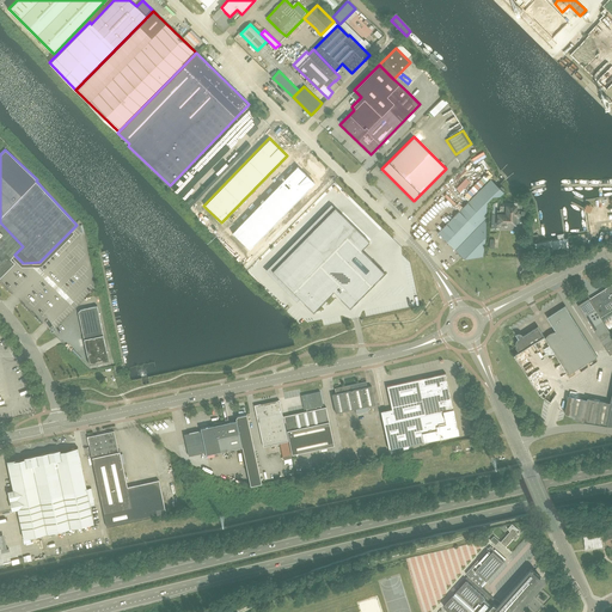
[(298,165),(232,232),(250,250),(316,183),(298,165)]
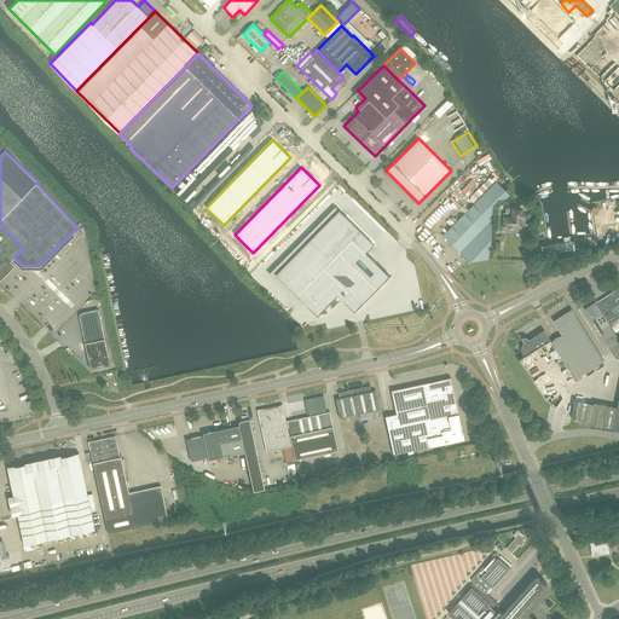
[(482,231),(492,221),(492,203),(497,200),(504,198),(510,194),(496,181),(464,213),(482,231)]
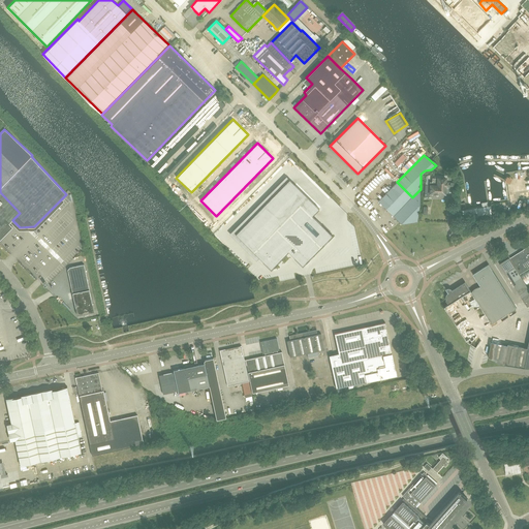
[(445,178),(438,178),(432,177),(432,182),(429,182),(429,185),(425,185),(425,197),(429,197),(429,186),(430,186),(430,192),(435,193),(436,193),(437,194),(438,194),(439,193),(440,193),(444,193),(445,186),(446,186),(446,182),(445,182),(445,178)]
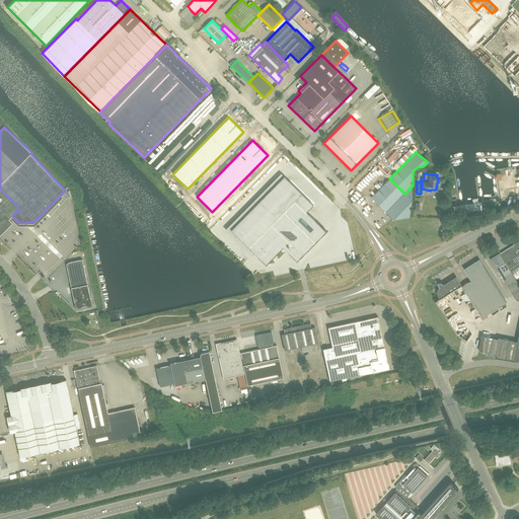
[(284,175),(231,229),(254,252),(258,256),(266,264),(277,253),(283,246),(289,253),(297,261),(325,231),(318,223),(306,212),(313,205),(284,175)]
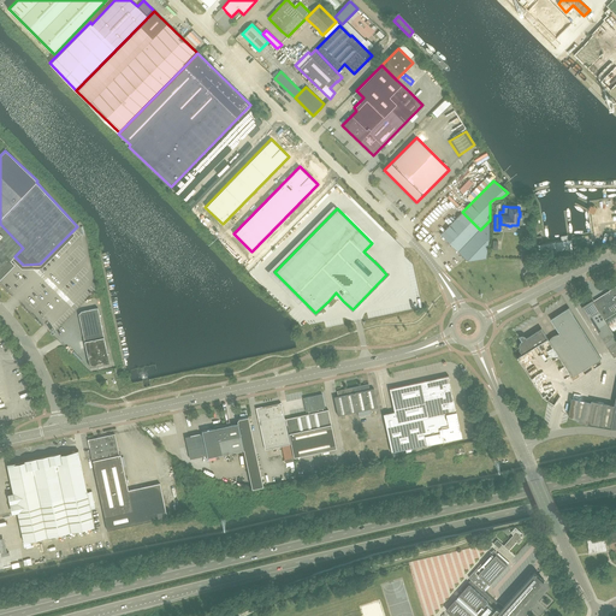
[(458,252),(480,230),(462,212),(440,235),(446,241),(451,246),(458,252)]
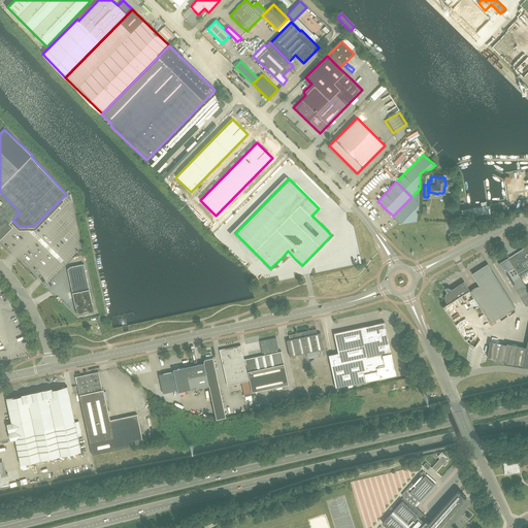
[(417,221),(419,202),(420,189),(411,197),(393,216),(400,223),(417,221)]
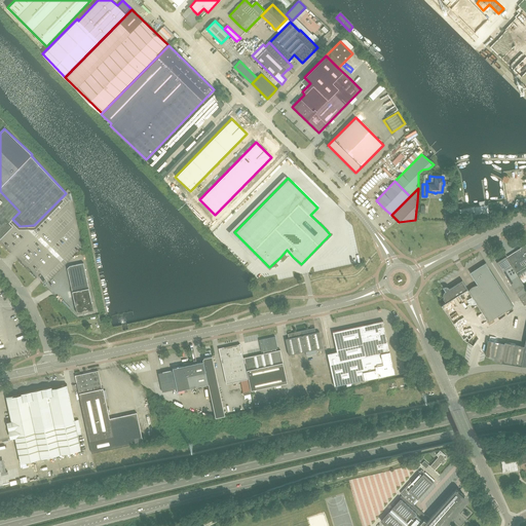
[(0,235),(3,233),(3,234),(6,231),(6,230),(11,225),(12,225),(9,222),(12,219),(20,212),(0,191),(0,235)]
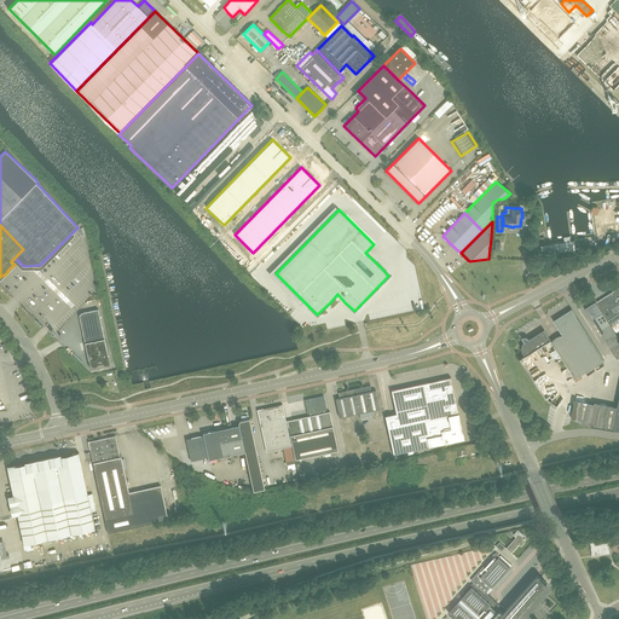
[(543,256),(576,252),(574,241),(545,244),(544,237),(538,238),(539,248),(542,248),(543,256)]
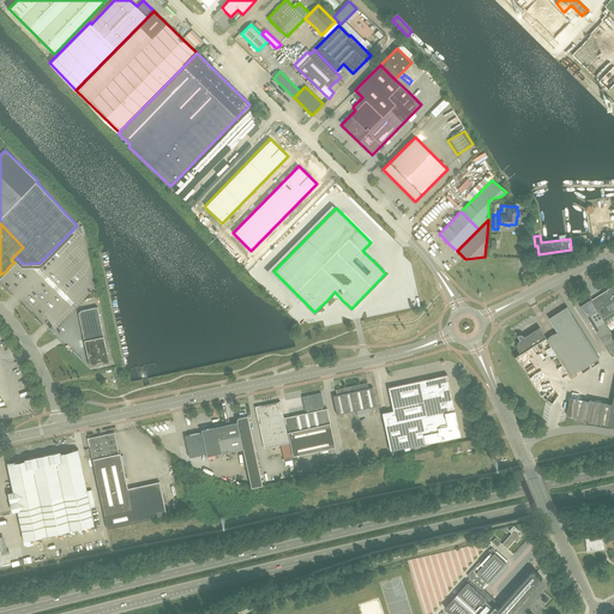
[(613,312),(613,286),(593,300),(605,318),(613,312)]
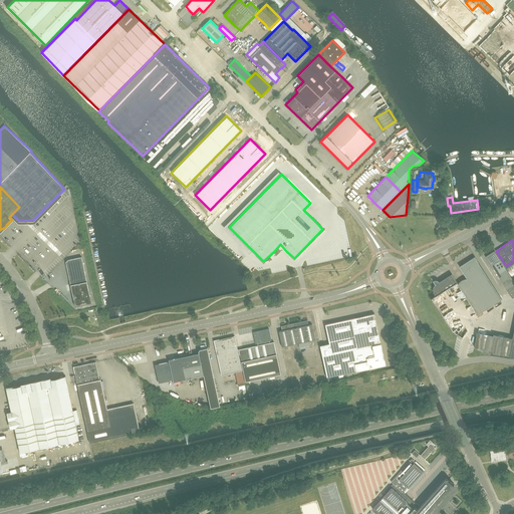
[(505,286),(513,281),(495,251),(486,257),(505,286)]
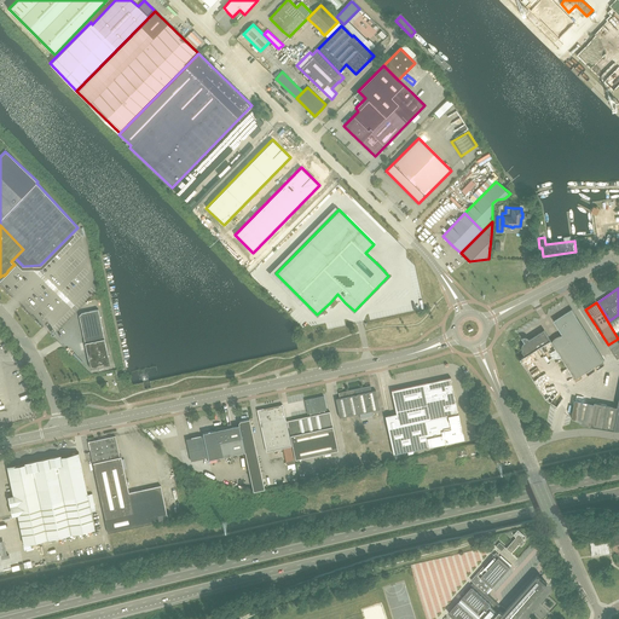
[(554,320),(556,327),(562,335),(561,335),(556,337),(553,341),(551,341),(576,379),(605,360),(572,308),(554,320)]
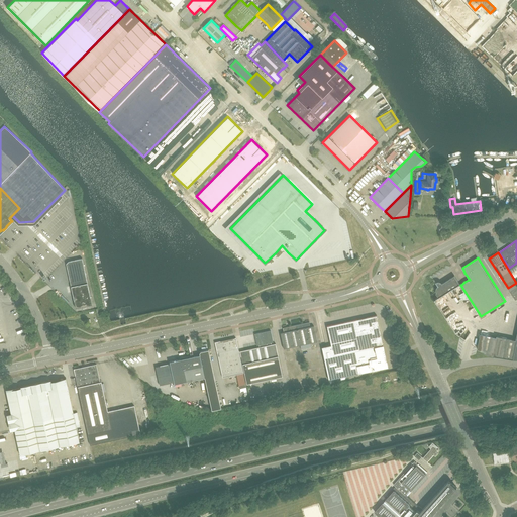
[(76,308),(88,305),(92,304),(83,259),(69,261),(67,263),(76,308)]
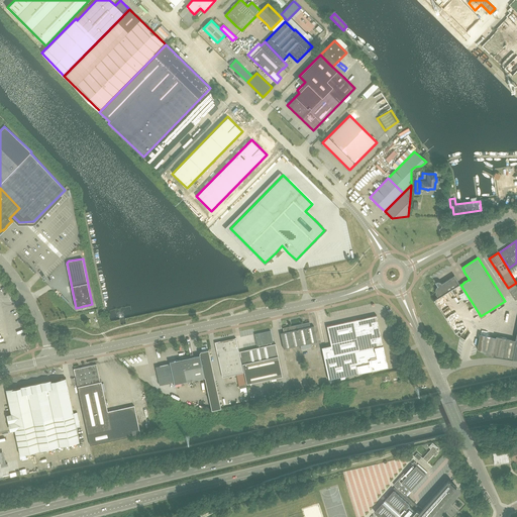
[(436,282),(435,282),(437,284),(438,286),(437,286),(437,287),(436,288),(436,289),(436,290),(436,291),(436,292),(436,293),(438,297),(459,284),(454,276),(447,280),(442,283),(441,282),(440,282),(439,281),(438,281),(437,282),(436,282)]
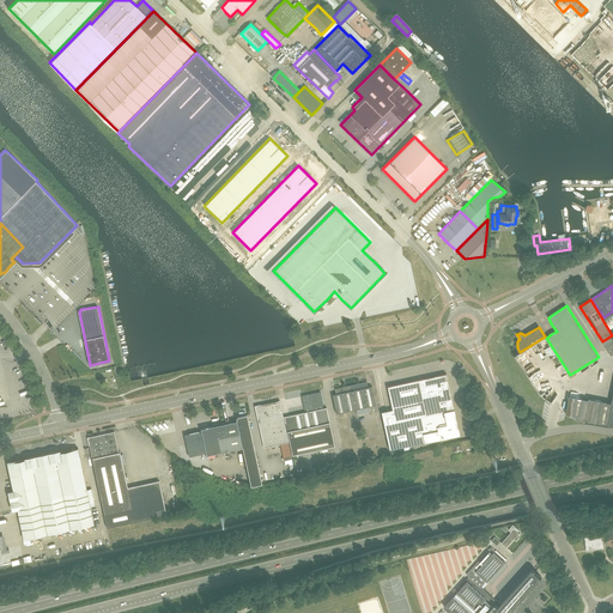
[(388,387),(393,411),(396,423),(454,410),(455,410),(448,374),(388,387)]
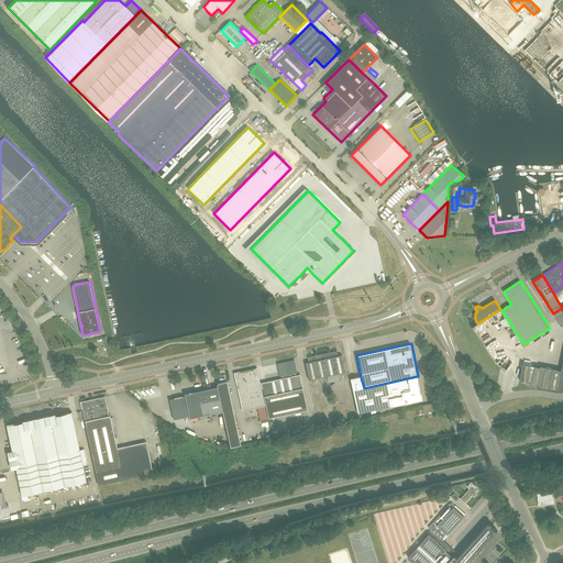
[(331,352),(322,354),(327,376),(328,378),(328,381),(339,378),(338,374),(344,372),(346,372),(342,354),(339,355),(338,351),(331,352)]
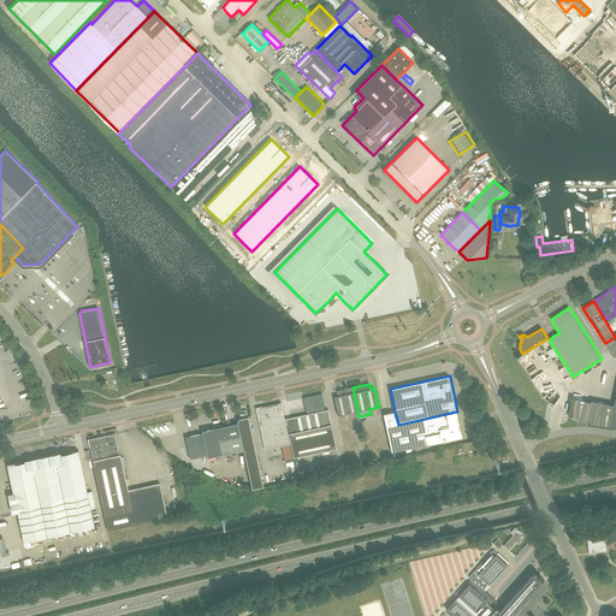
[(338,396),(335,397),(337,408),(338,415),(354,413),(357,412),(353,388),(344,389),(337,390),(338,396)]
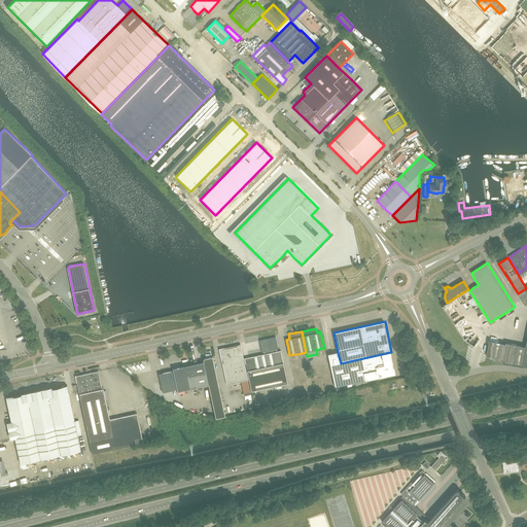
[(496,361),(502,363),(506,343),(506,340),(490,336),(486,355),(496,361)]
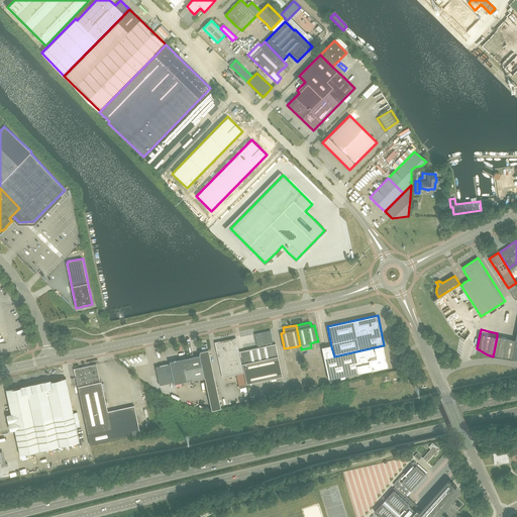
[(242,364),(278,356),(276,343),(272,344),(271,342),(274,342),(271,331),(263,332),(254,333),(257,345),(260,345),(260,347),(239,351),(242,364)]
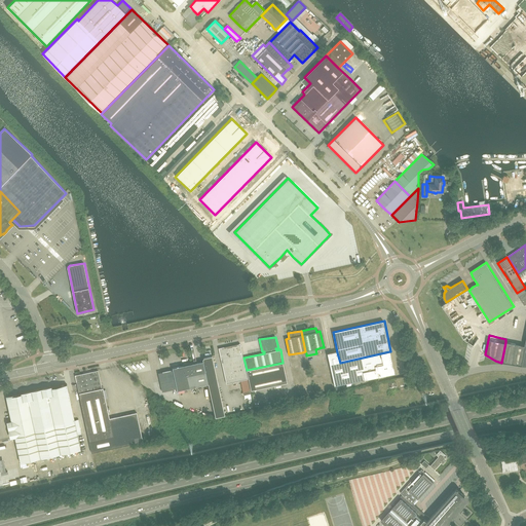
[(525,345),(505,342),(501,363),(522,366),(525,366),(525,345)]
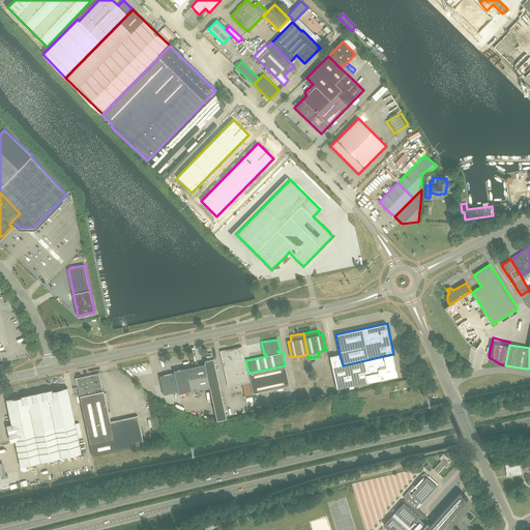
[(249,382),(242,347),(221,351),(228,386),(249,382)]
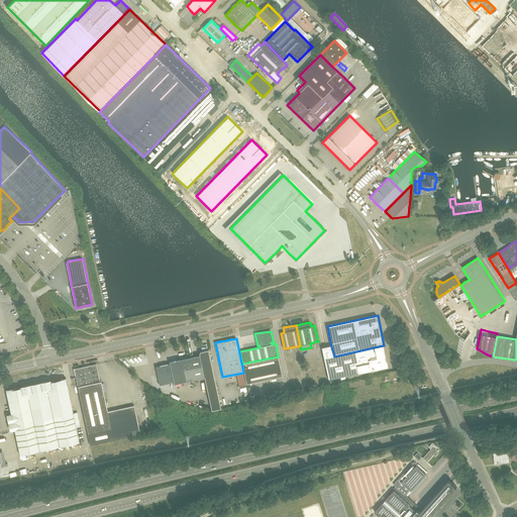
[(386,362),(383,345),(334,356),(331,346),(322,348),(329,380),(389,367),(388,362),(386,362)]
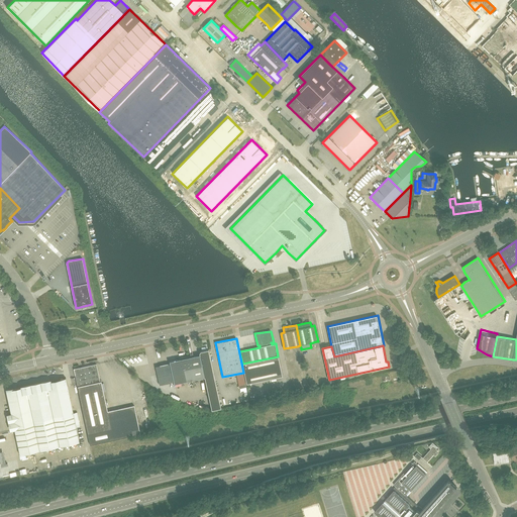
[(174,384),(204,378),(212,410),(221,408),(208,349),(199,351),(200,355),(170,362),(170,364),(156,367),(160,385),(174,382),(174,384)]
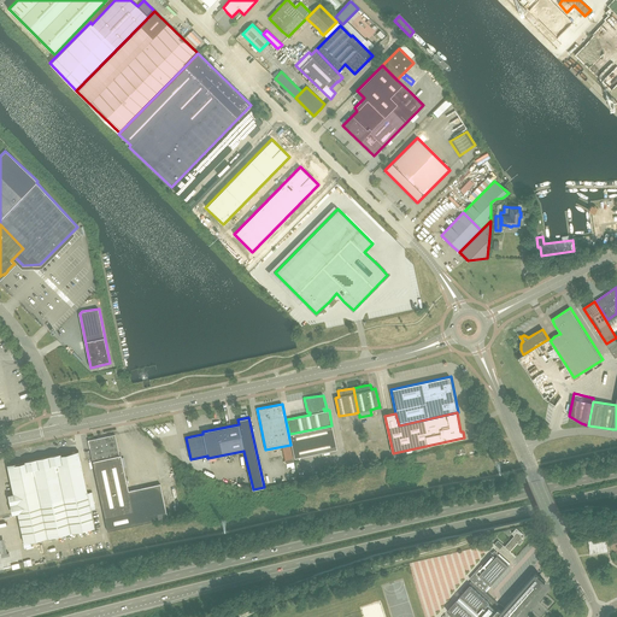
[(338,450),(331,425),(289,434),(294,458),(338,450)]
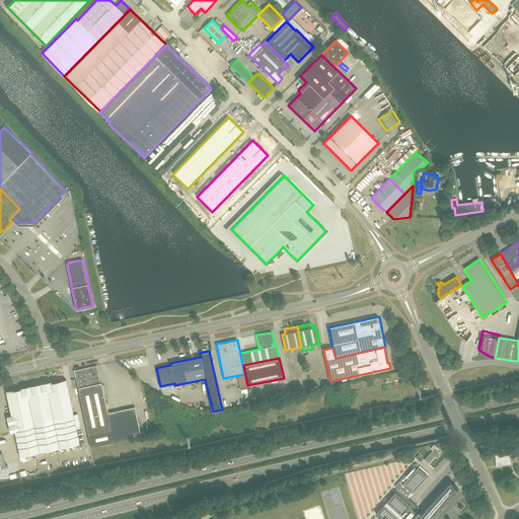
[(79,370),(79,369),(74,370),(90,447),(141,436),(135,406),(108,413),(101,383),(100,383),(98,374),(96,365),(81,369),(81,370),(79,370)]
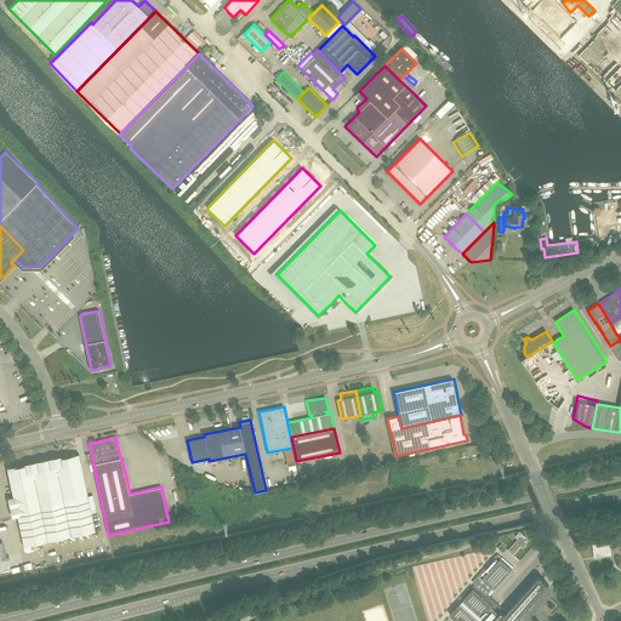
[(284,450),(288,466),(296,465),(292,448),(284,450)]
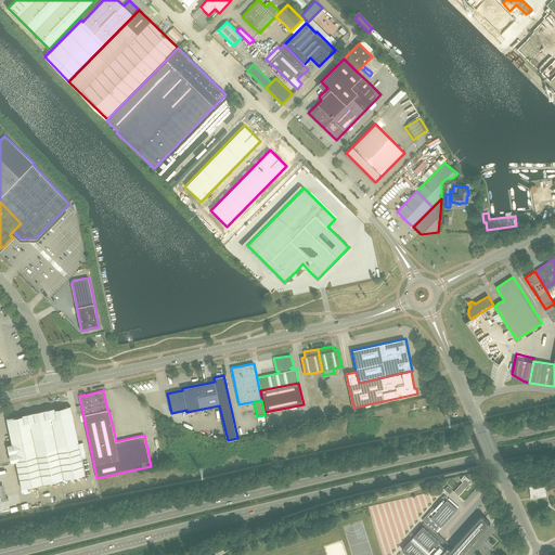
[(28,414),(36,453),(78,443),(71,405),(65,407),(28,414)]
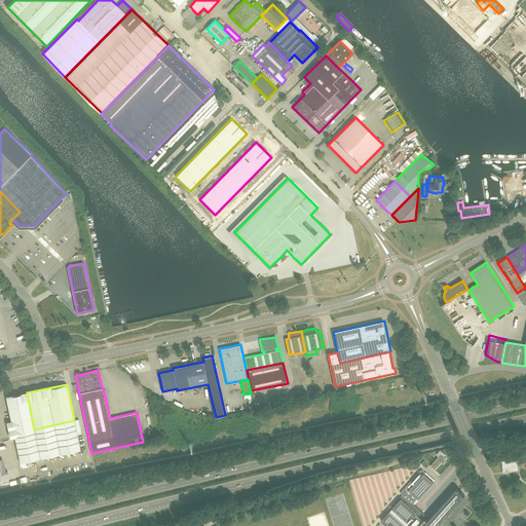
[(9,412),(11,421),(8,422),(7,423),(8,427),(9,428),(11,437),(13,438),(14,438),(17,438),(17,437),(21,436),(22,435),(22,433),(34,429),(27,392),(6,398),(9,412)]
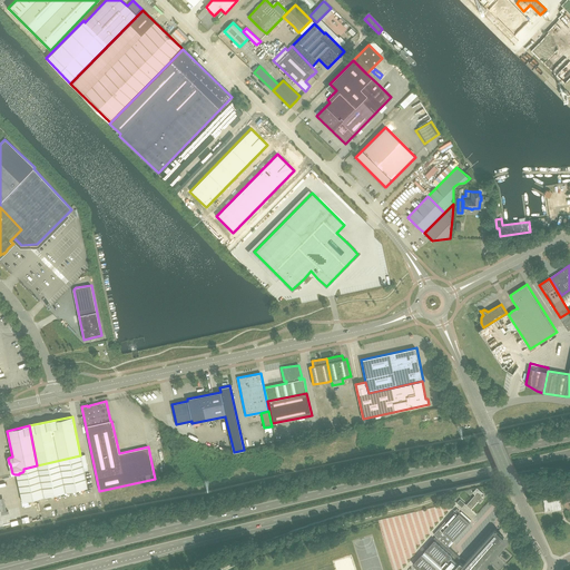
[(19,474),(16,474),(22,502),(66,492),(88,488),(84,469),(80,455),(37,465),(23,469),(23,471),(22,472),(19,473),(19,474)]
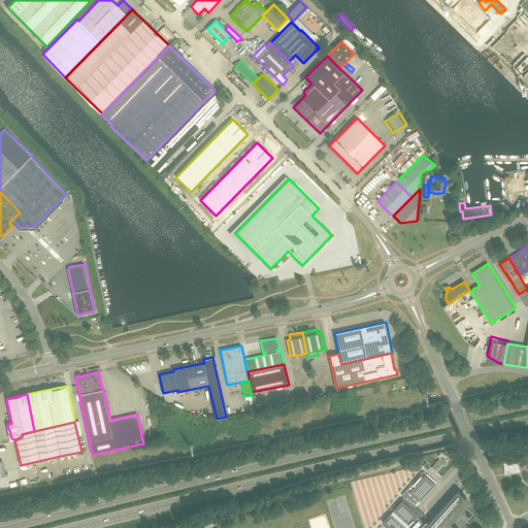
[(438,456),(440,458),(432,467),(436,471),(442,464),(446,465),(448,463),(446,461),(448,460),(446,458),(447,456),(441,452),(438,456)]
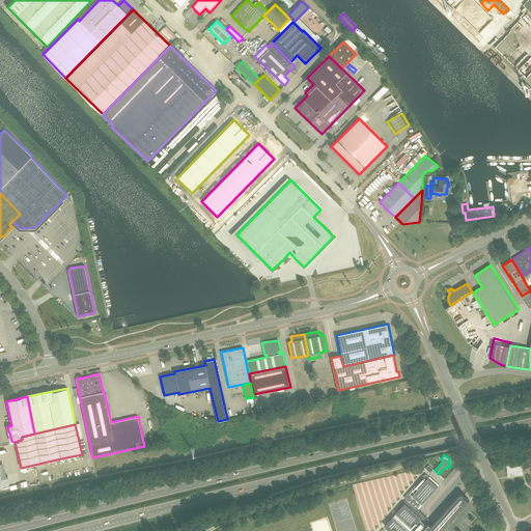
[(506,464),(508,476),(523,475),(522,462),(506,464)]
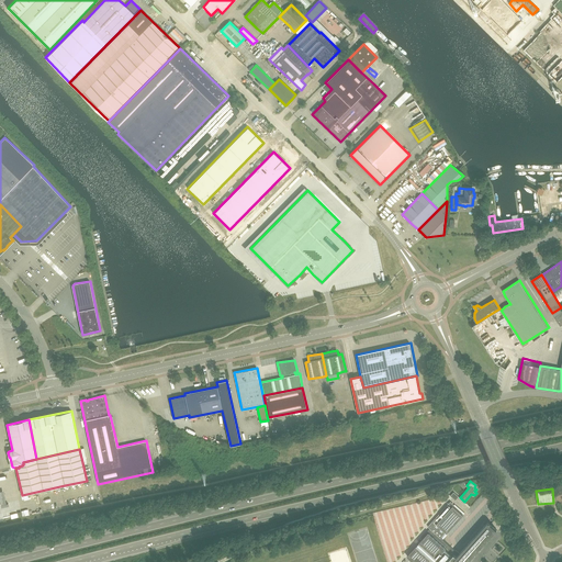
[(416,546),(407,557),(413,561),(467,561),(496,529),(491,525),(492,524),(489,520),(486,524),(460,553),(456,550),(454,550),(440,538),(441,537),(446,532),(446,531),(447,534),(463,515),(452,506),(449,503),(428,527),(430,528),(426,532),(428,534),(419,543),(417,546),(416,546)]
